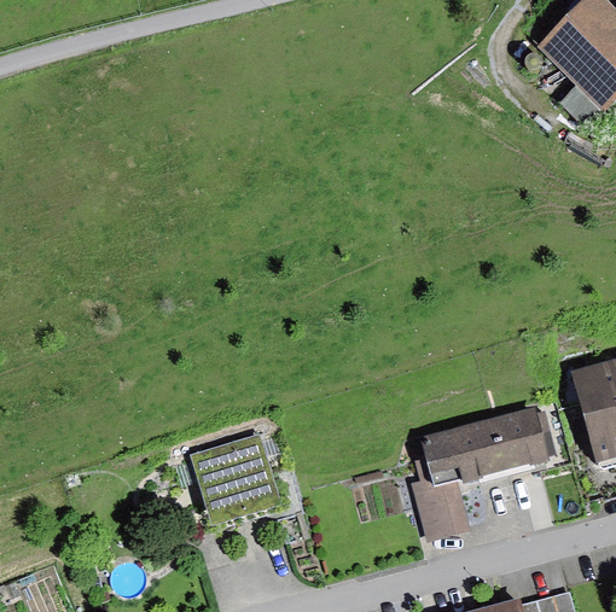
[(615,95),(615,17),(598,0),(579,0),(533,48),(600,114),(615,95)]
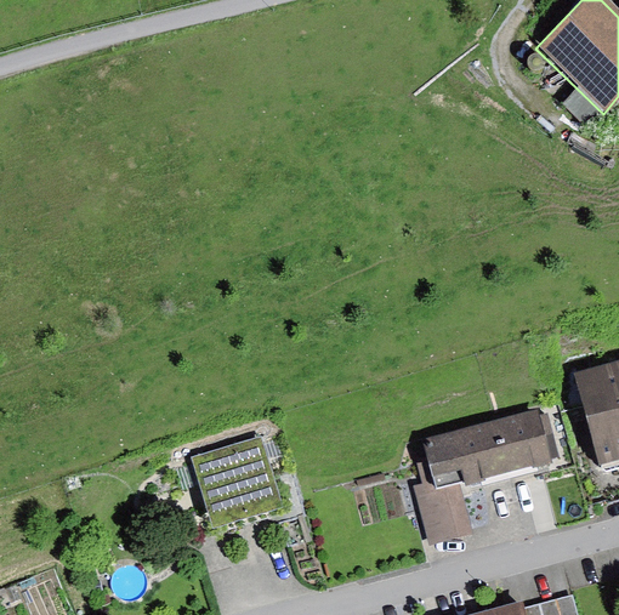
[(618,360),(569,374),(595,472),(618,466),(618,360)]
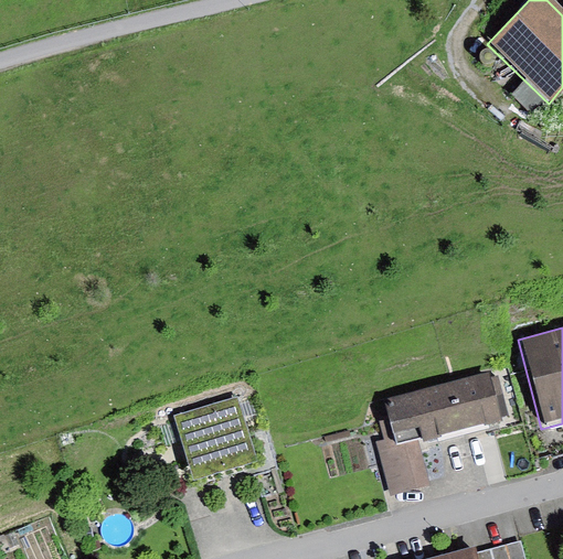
[(491,401),(516,395),(507,365),(444,383),(457,436),(498,425),(491,401)]
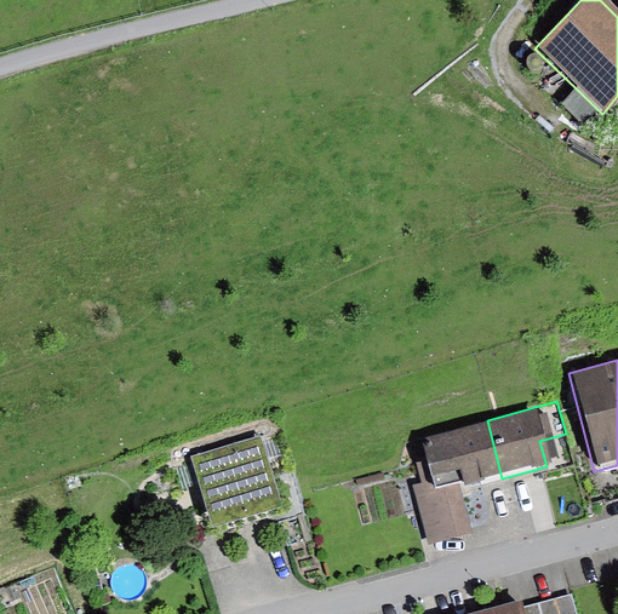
[(502,478),(487,420),(417,437),(422,455),(415,457),(421,482),(411,485),(418,510),(462,500),(458,489),(502,478)]
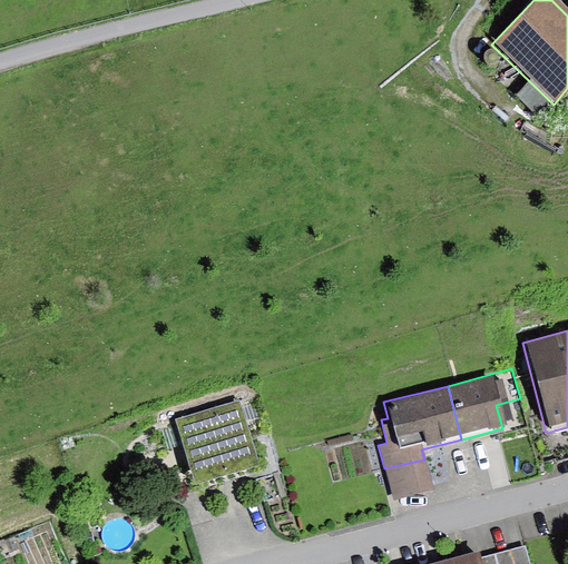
[(238,402),(175,419),(196,490),(258,471),(238,402)]
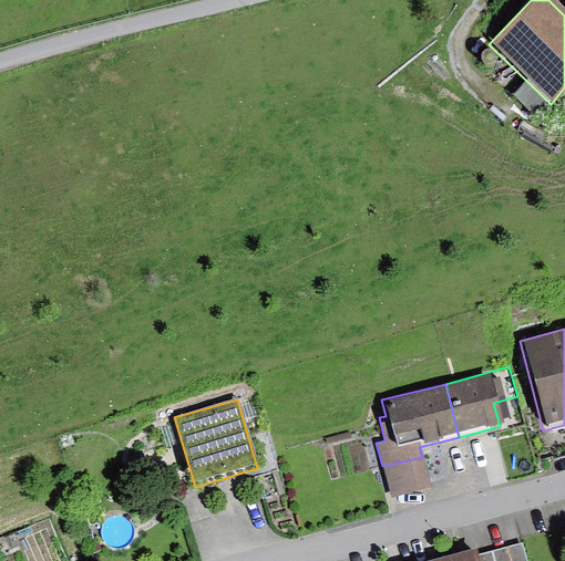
[(422,457),(382,466),(390,496),(429,486),(422,457)]
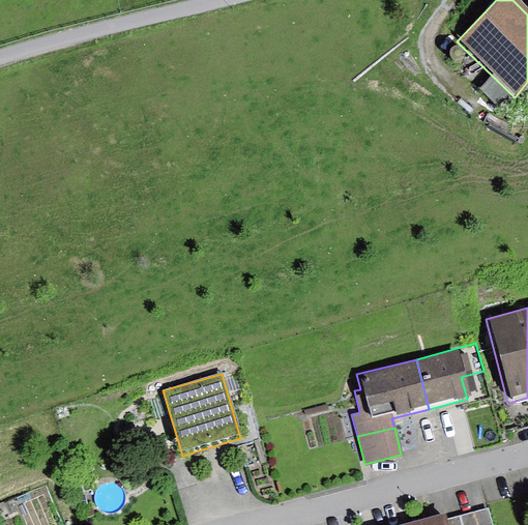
[(492,524),(486,501),(458,509),(462,524),(492,524)]
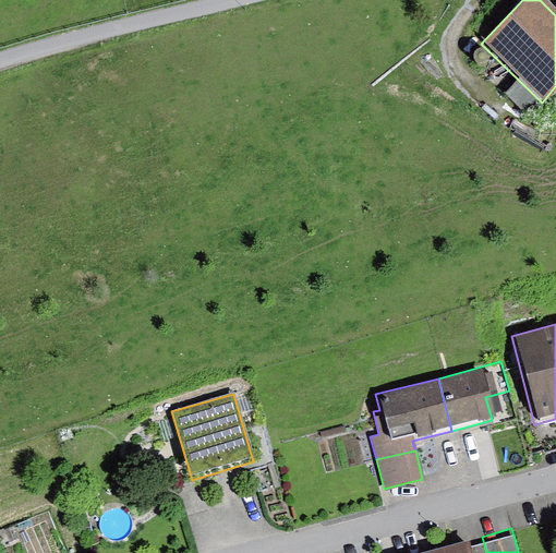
[(467,531),(434,540),(437,552),(486,552),(482,537),(470,540),(467,531)]
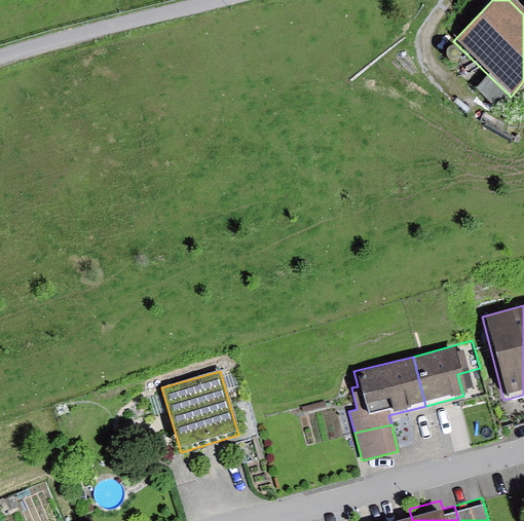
[(412,520),(409,509),(384,516),(385,520),(412,520)]
